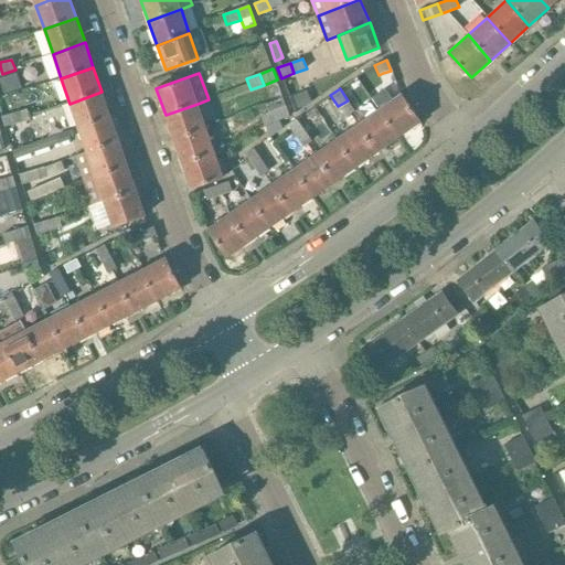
[(307,91),(289,98),(295,110),(312,103),(307,91)]
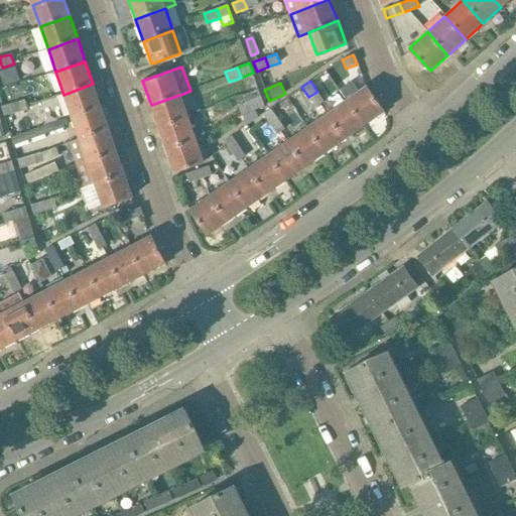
[(101,106),(93,84),(63,95),(72,117),(101,106)]
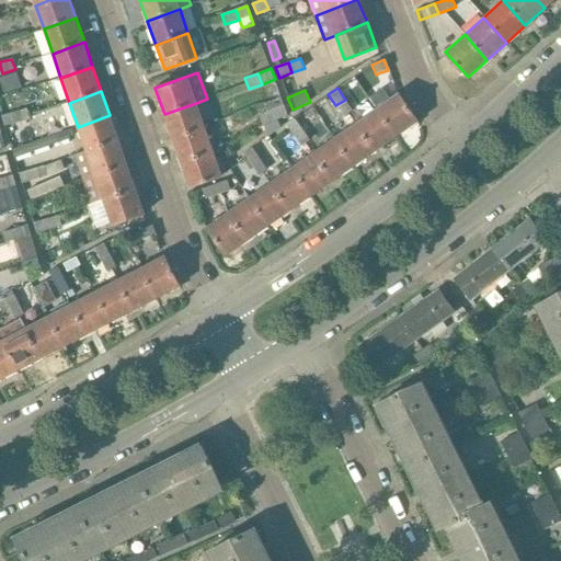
[(399,93),(376,109),(396,136),(418,121),(399,93)]
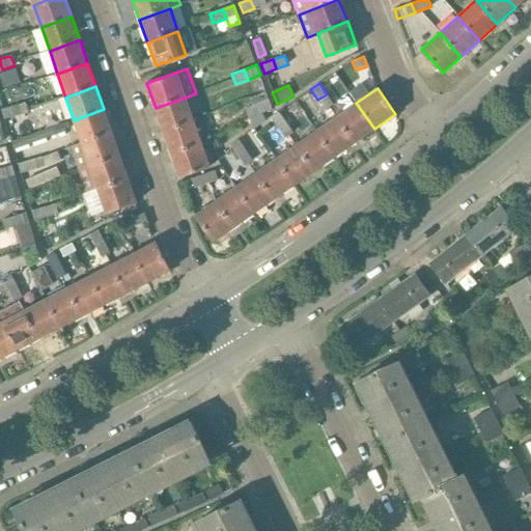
[(248,99),(251,106),(256,104),(268,100),(266,92),(257,95),(248,99)]
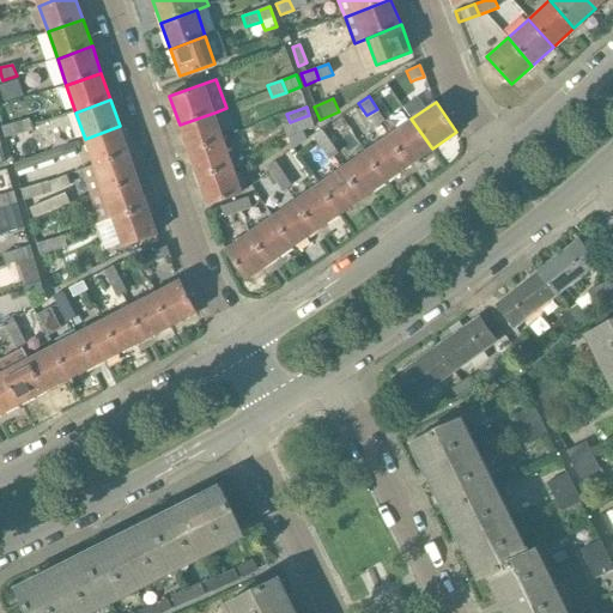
[(377,109),(366,115),(375,128),(384,121),(377,109)]
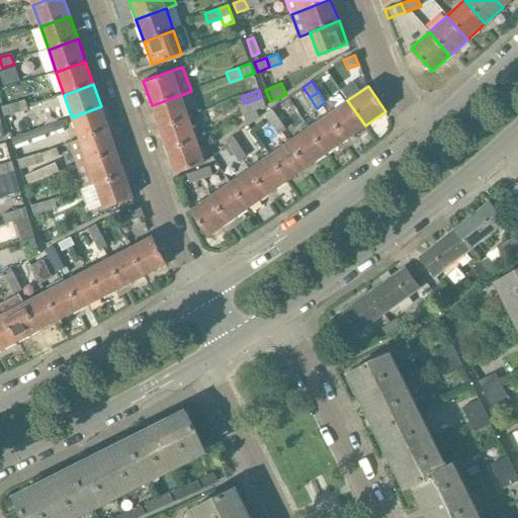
[(152,105),(159,127),(188,117),(181,95),(152,105)]
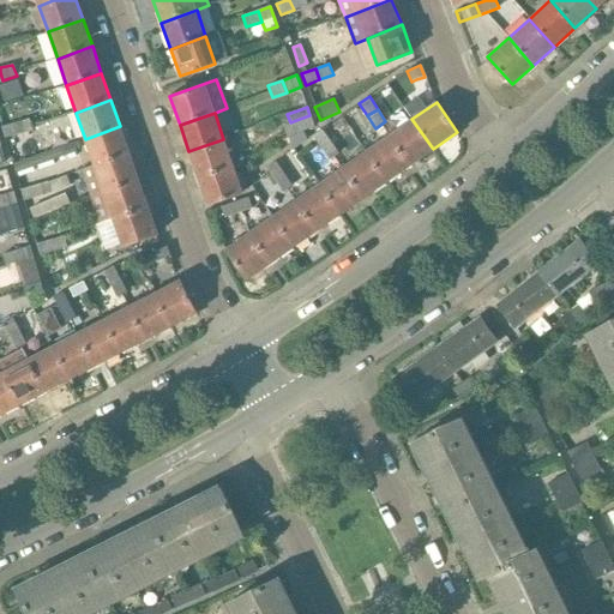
[(304,131),(314,127),(309,115),(296,120),(301,132),(304,131)]
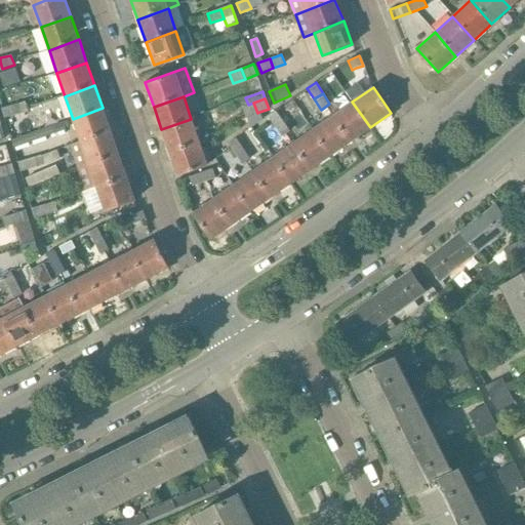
[(240,109),(237,101),(218,108),(221,116),(240,109)]
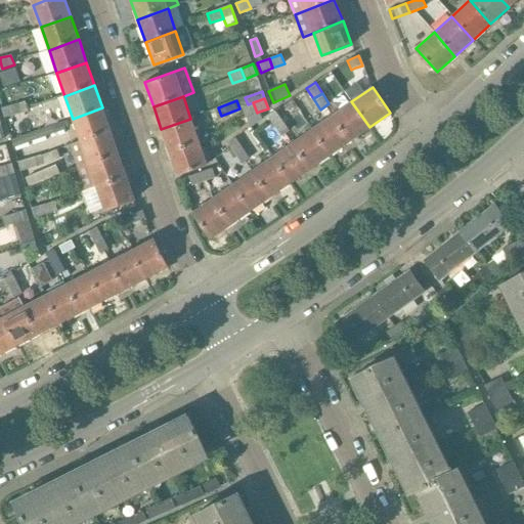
[(13,104),(16,116),(29,112),(26,101),(13,104)]
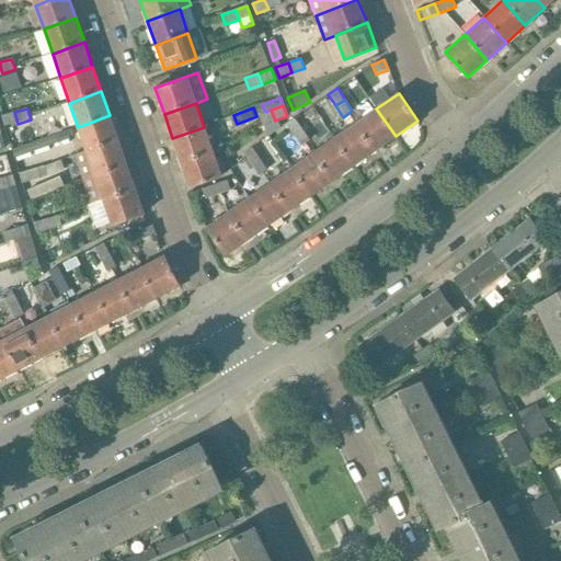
[(376,109),(355,124),(375,151),(396,136),(376,109)]
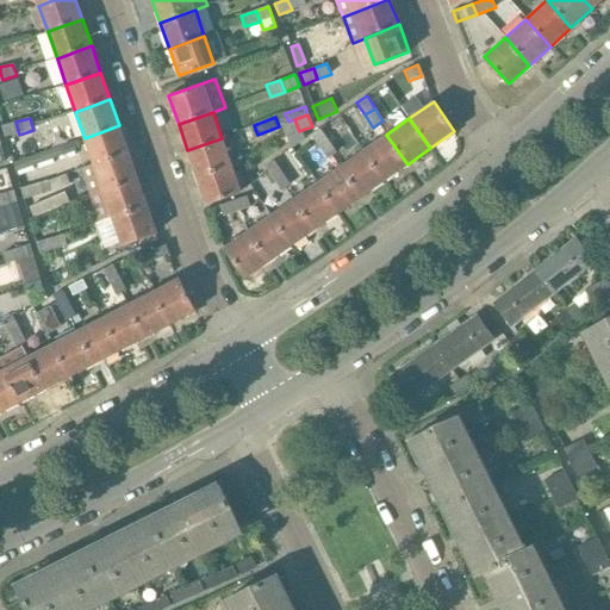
[(288,122),(281,124),(285,136),(299,131),(294,119),(288,122)]
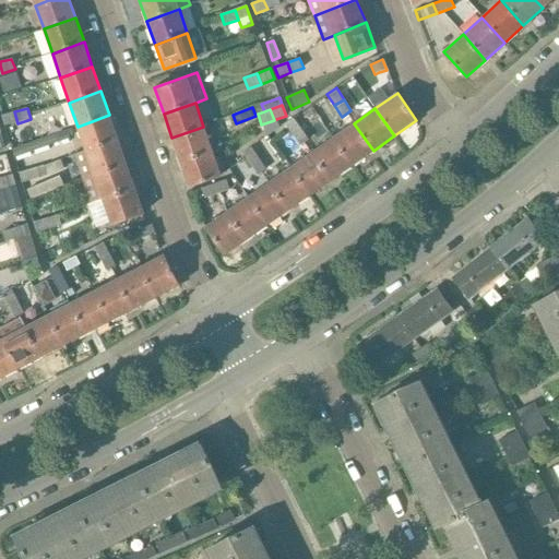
[(18,123),(14,111),(1,116),(4,127),(18,123)]
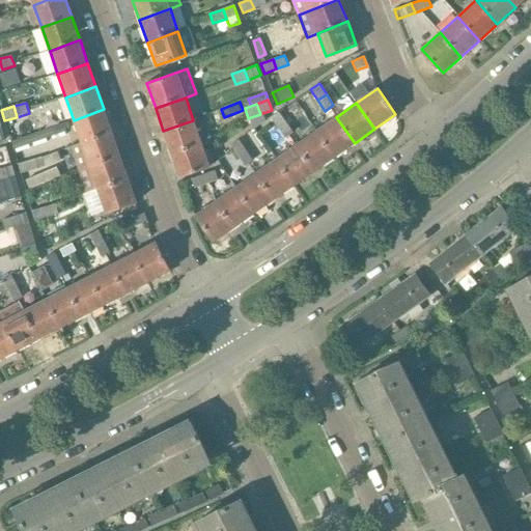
[(112,132),(104,109),(74,120),(82,143),(112,132)]
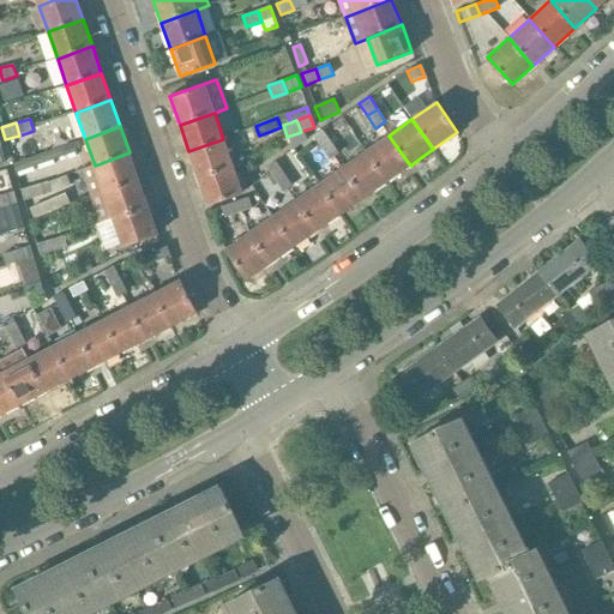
[(320,149),(330,142),(321,130),(312,137),(320,149)]
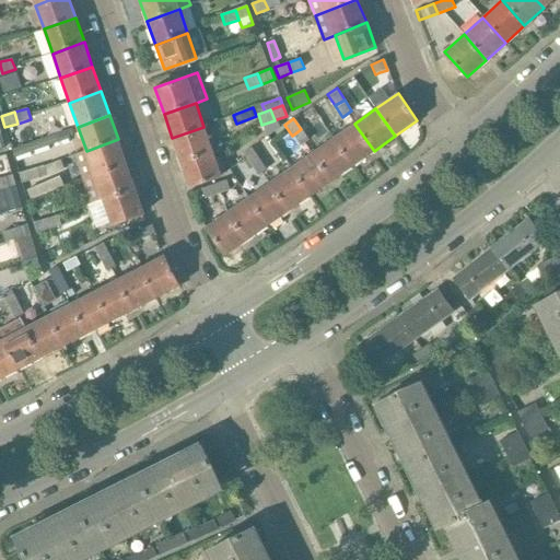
[(277,119),(275,120),(261,125),(267,138),(280,128),(277,119)]
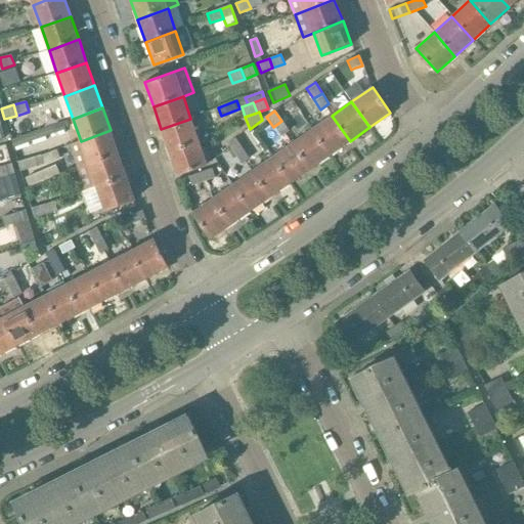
[(330,155),(350,141),(332,116),(312,129),(330,155)]
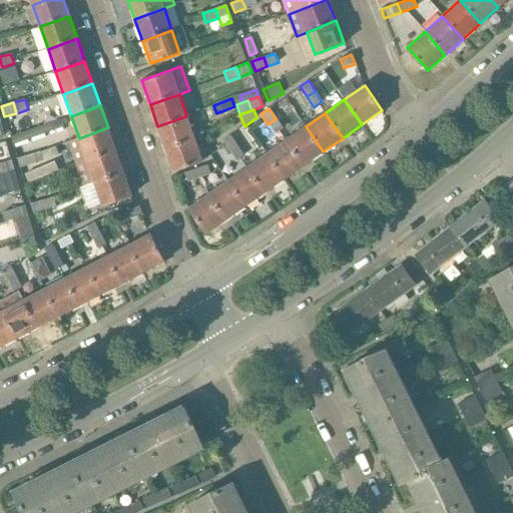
[(157,126),(165,149),(194,138),(186,116),(157,126)]
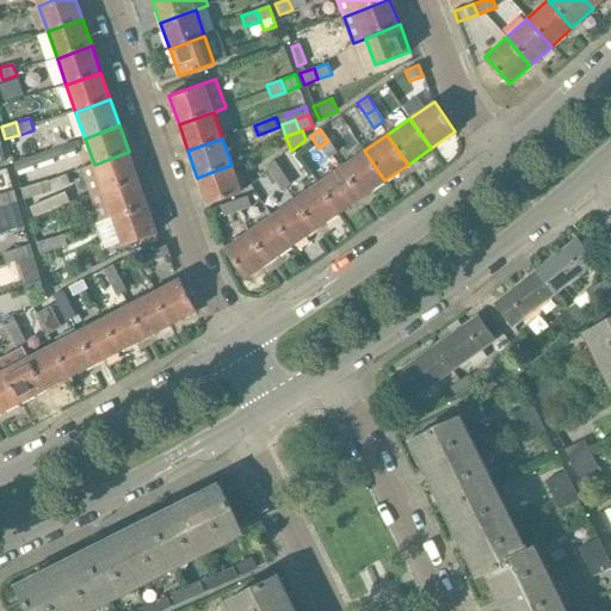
[(328,141),(319,148),(327,159),(337,153),(328,141)]
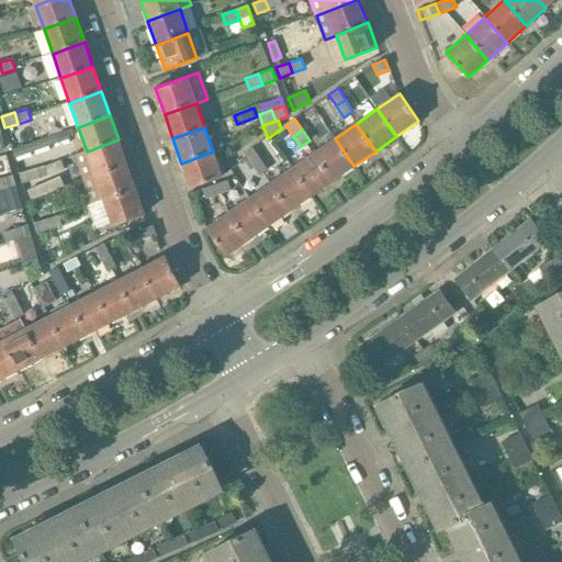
[(57,134),(12,150),(15,158),(60,143),(57,134)]
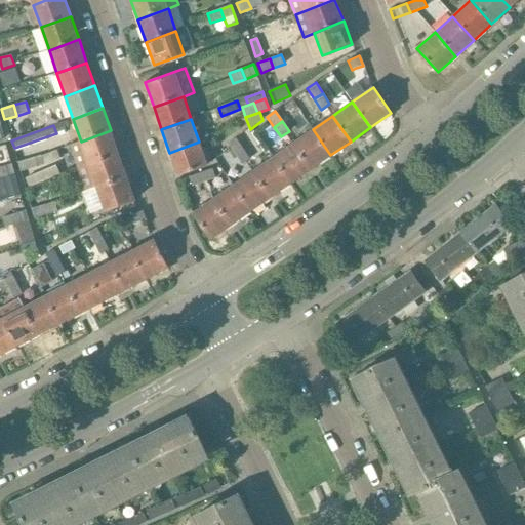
[(311,169),(330,155),(313,129),(292,144),(311,169)]
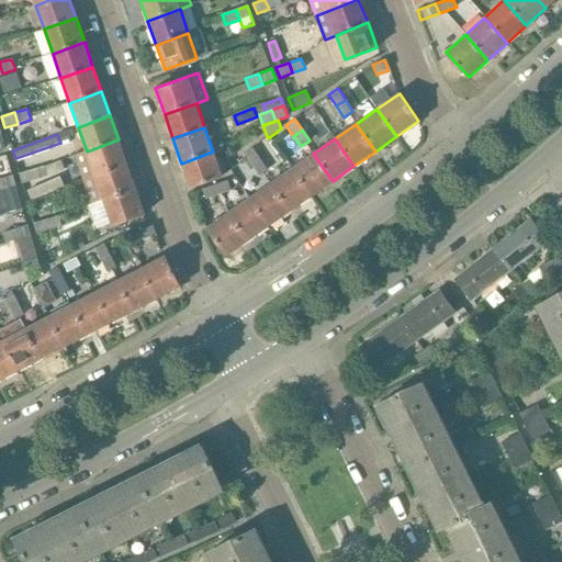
[(127,165),(119,139),(87,152),(76,155),(85,180),(127,165)]
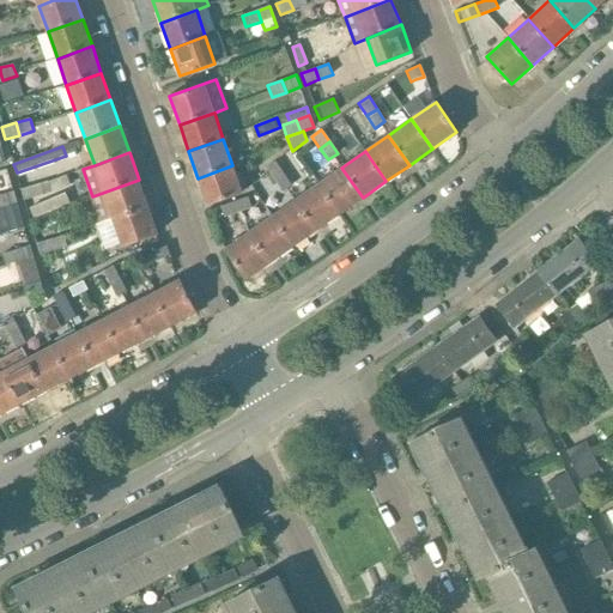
[(274,181),(284,174),(275,162),(266,169),(274,181)]
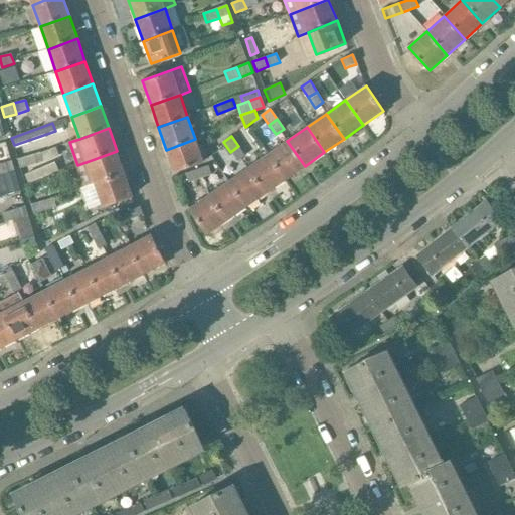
[(195,139),(166,150),(174,172),(203,161),(195,139)]
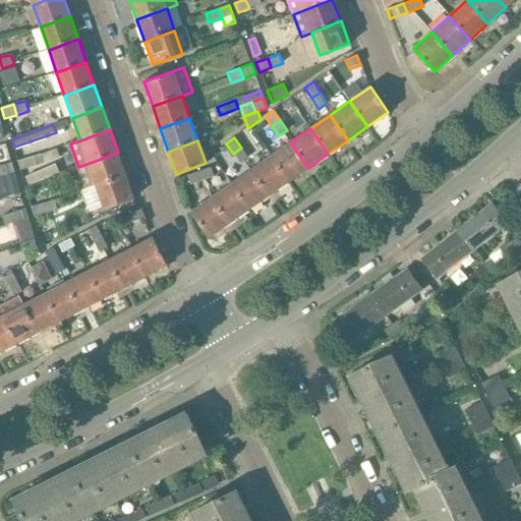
[(289,182),(308,168),(290,142),(271,156),(289,182)]
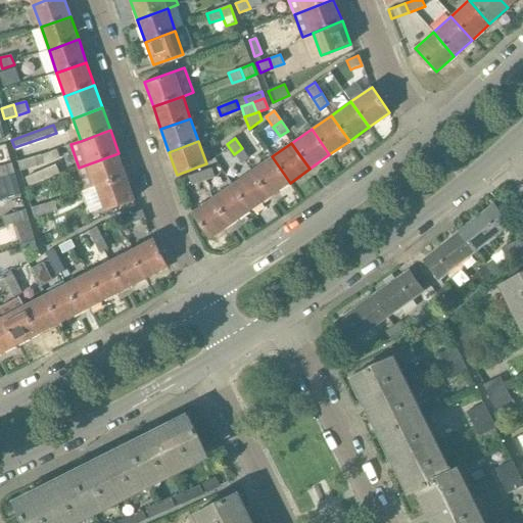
[(57,148),(42,154),(45,164),(61,157),(57,148)]
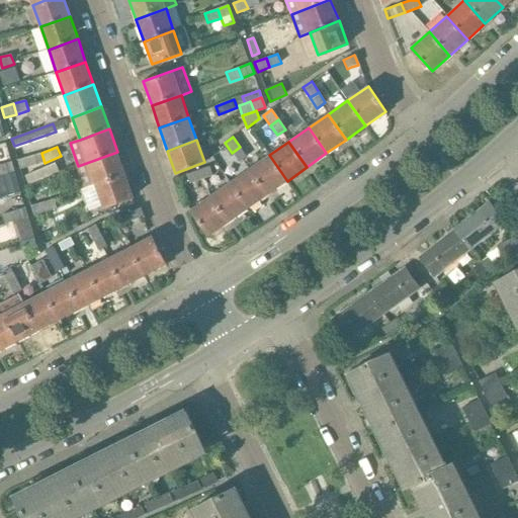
[(240,147),(232,153),(239,163),(247,157),(240,147)]
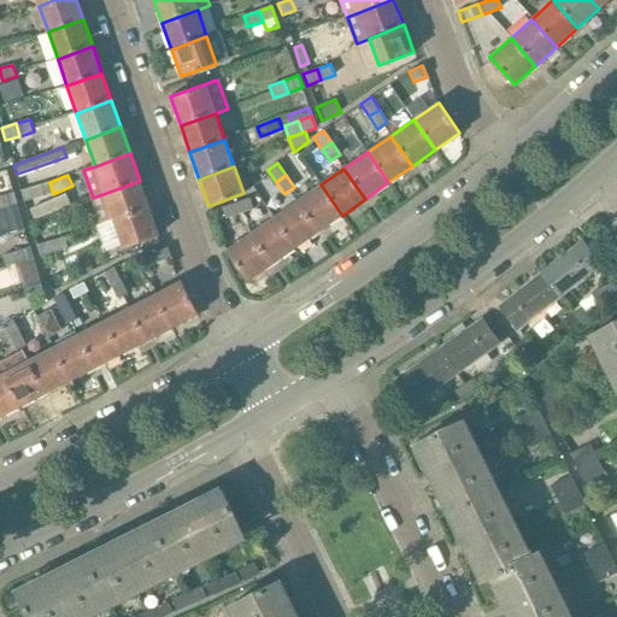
[(148,207),(140,181),(93,198),(101,224),(113,219),(148,207)]
